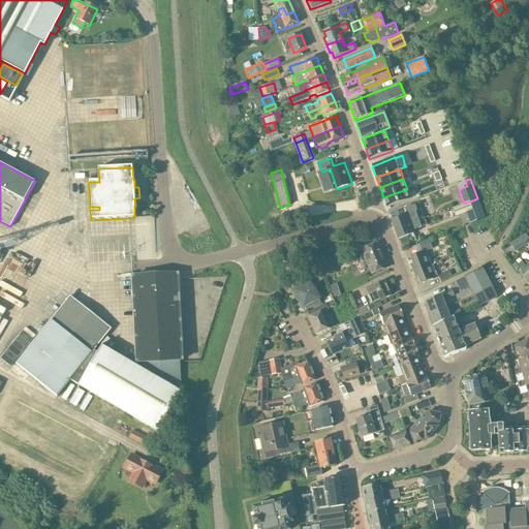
[(407,189),(383,197),(387,208),(387,209),(411,199),(411,198),(410,199),(407,189)]
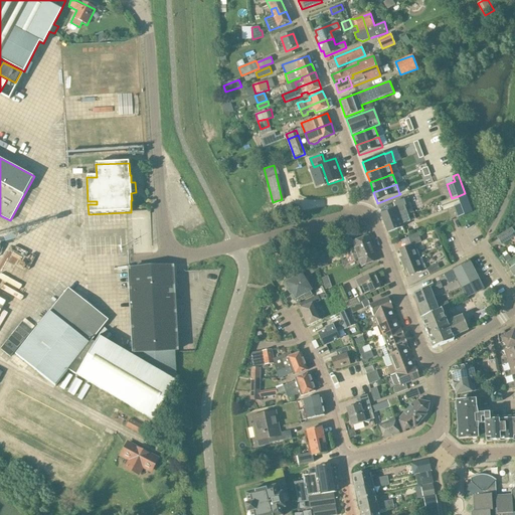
[(459,216),(459,217),(472,212),(472,211),(465,193),(458,196),(461,203),(455,206),(459,216)]
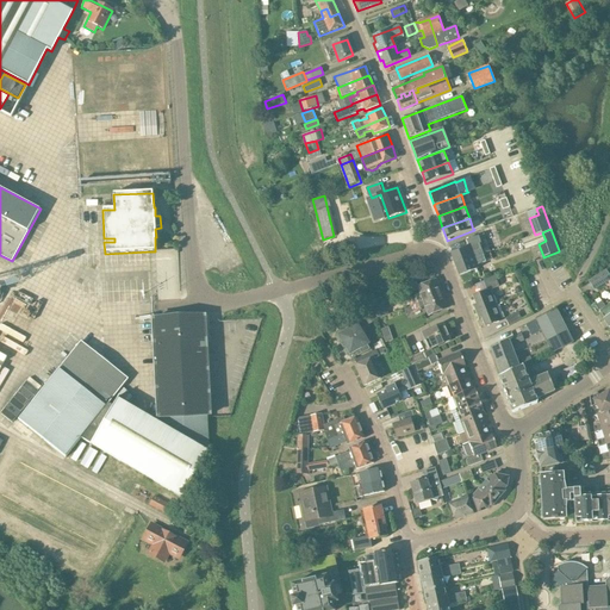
[(453,254),(456,265),(483,254),(479,244),(480,243),(478,236),(467,240),(470,248),(453,254)]
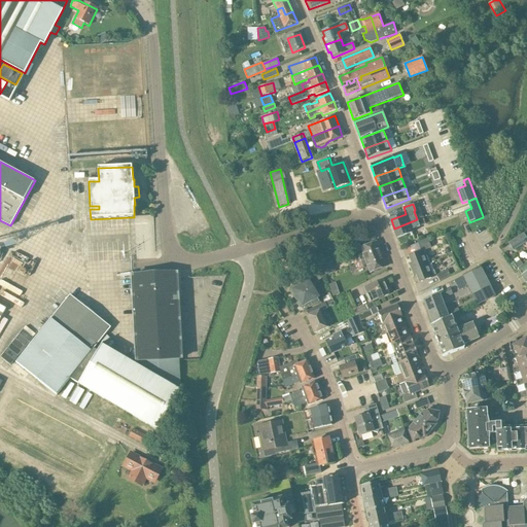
[(394,229),(397,238),(413,232),(411,230),(425,223),(423,217),(417,219),(394,229)]
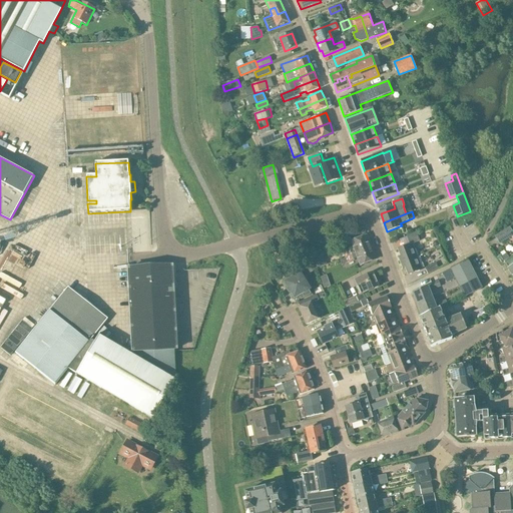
[(511,236),(512,234),(512,231),(510,227),(494,236),(499,243),(511,236)]
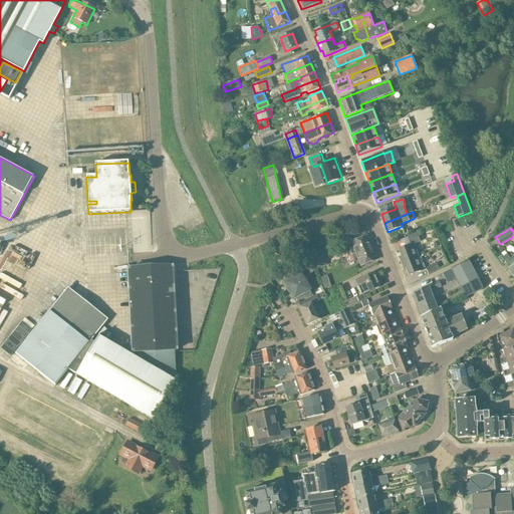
[(402,263),(418,257),(413,244),(421,241),(418,233),(408,237),(411,245),(399,250),(402,257),(400,258),(402,263)]
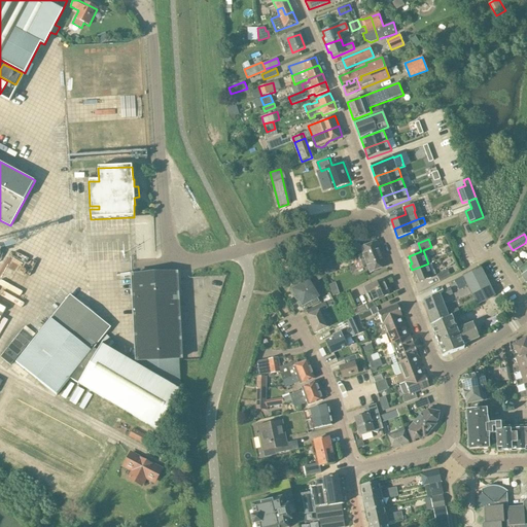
[(353,259),(355,264),(381,254),(377,242),(360,247),(363,255),(353,259)]
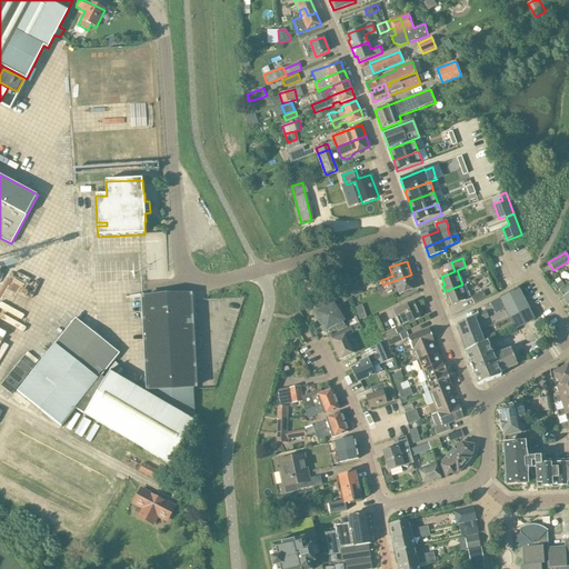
[(411,275),(383,285),(386,291),(392,289),(391,285),(396,283),(397,287),(400,293),(417,288),(411,275)]
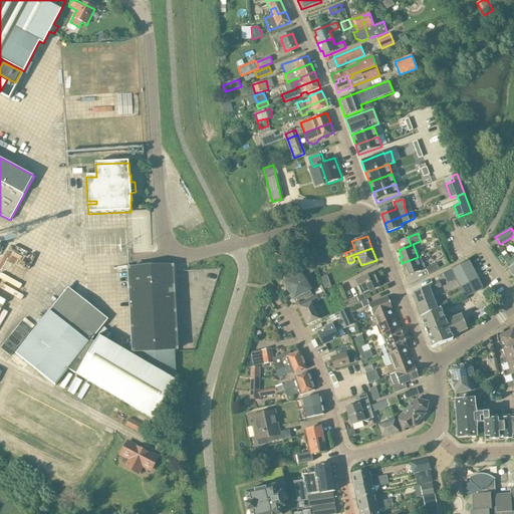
[(513,256),(504,263),(513,276),(513,275),(513,256)]
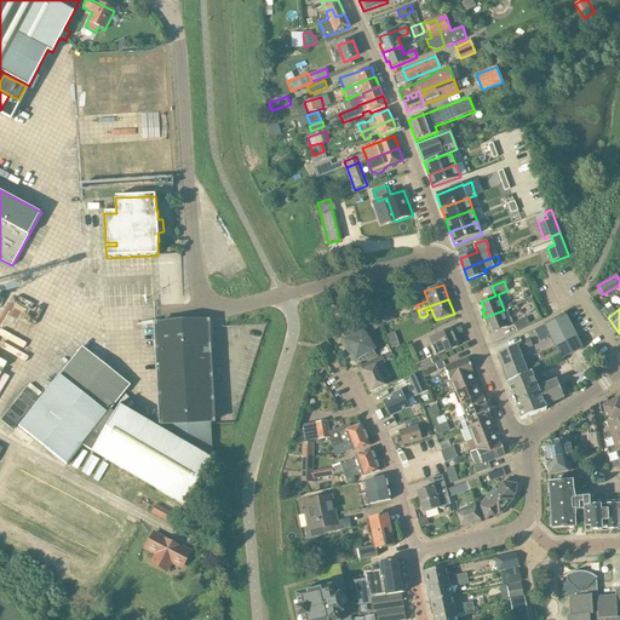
[(504,310),(484,317),(487,325),(489,323),(493,332),(510,326),(504,310)]
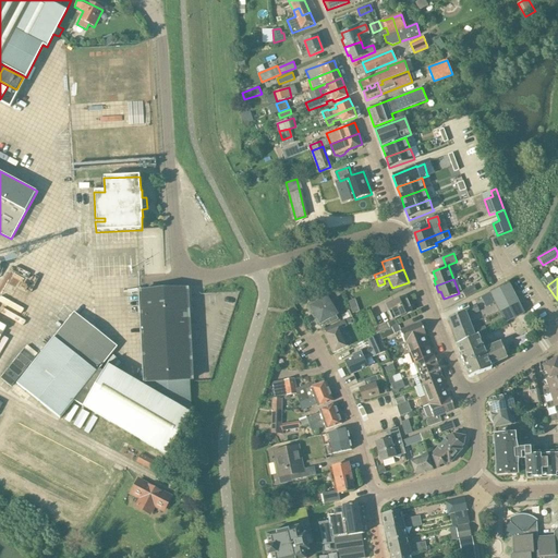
[(338,280),(327,287),(335,299),(344,292),(338,280)]
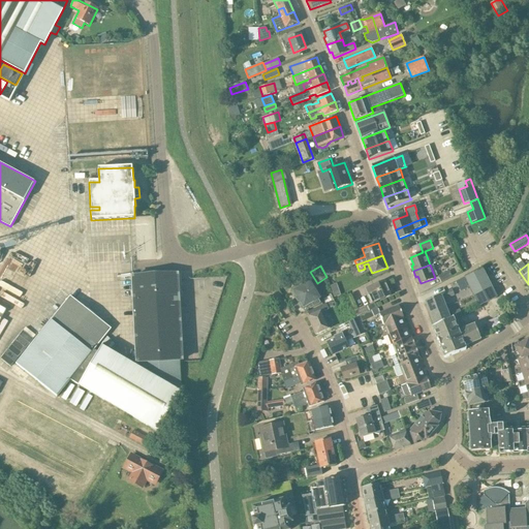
[(335,266),(324,269),(327,275),(337,272),(335,266)]
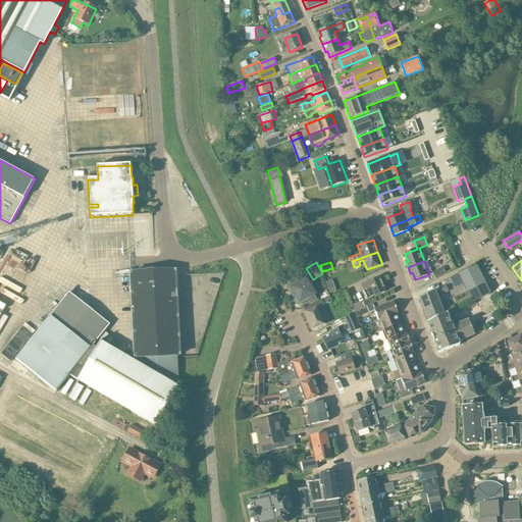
[(468,293),(486,284),(480,273),(476,264),(458,273),(468,293)]
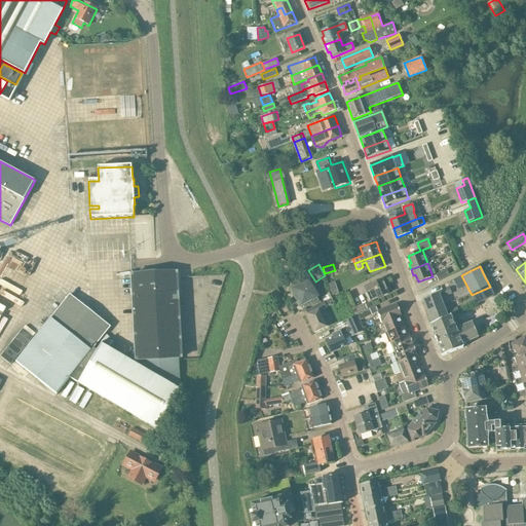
[(439,282),(450,275),(446,269),(436,274),(439,282)]
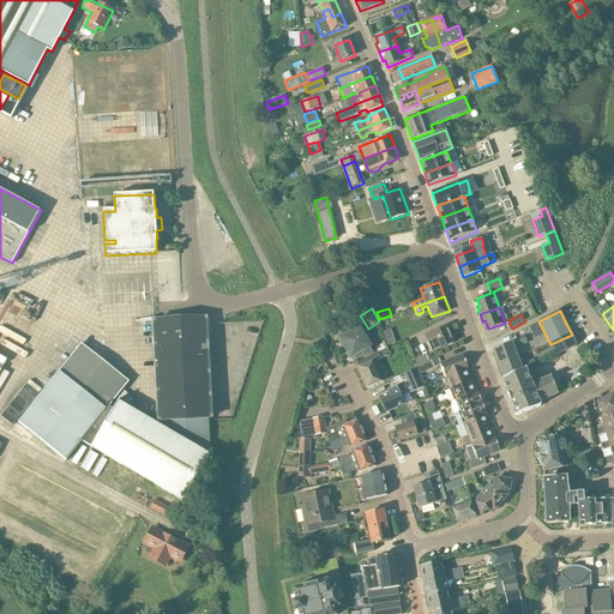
[(154,321),(158,421),(209,419),(204,318),(182,319),(154,321)]
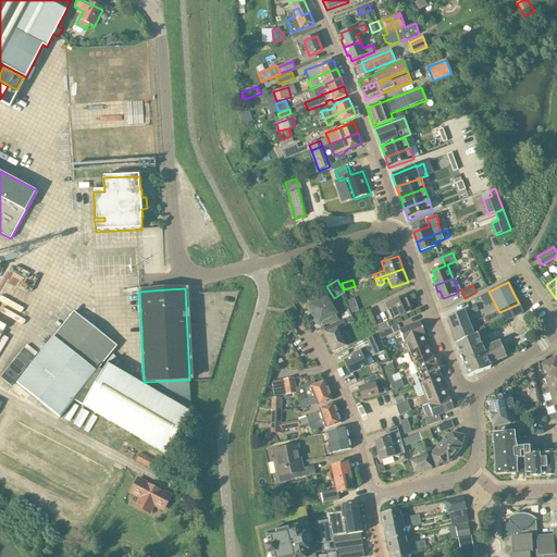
[(480,296),(485,306),(493,302),(487,292),(480,296)]
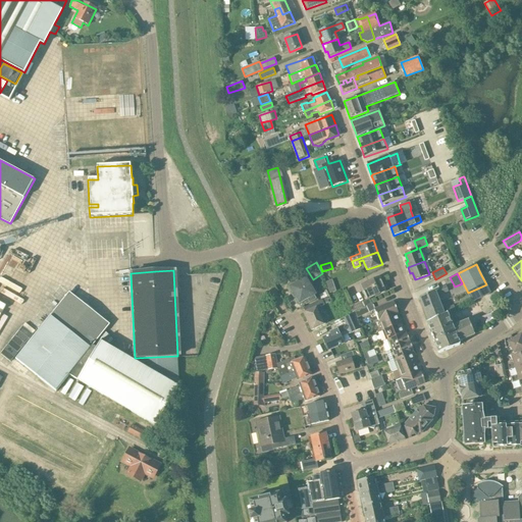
[(306,305),(317,298),(305,276),(289,286),(299,304),(304,302),(306,305)]
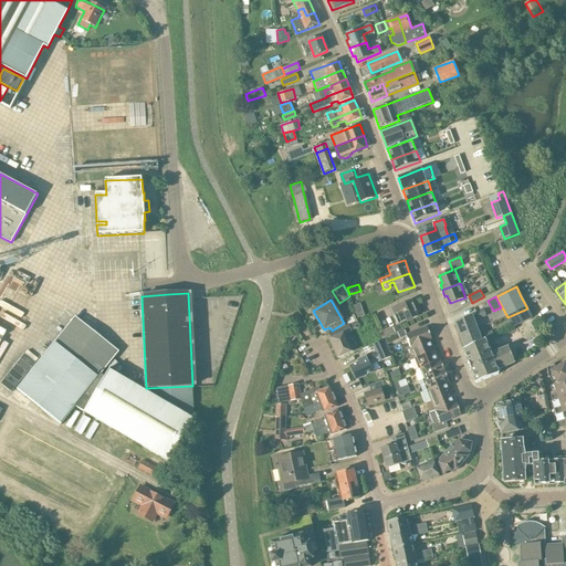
[(398,325),(418,316),(411,301),(391,310),(398,325)]
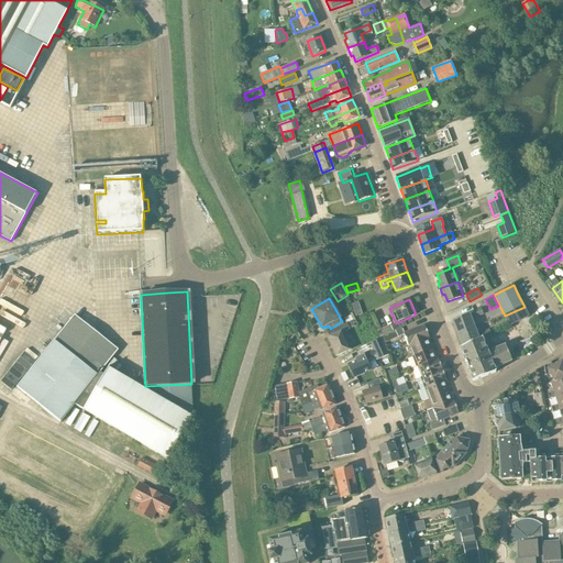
[(360,301),(352,304),(355,315),(362,313),(360,301)]
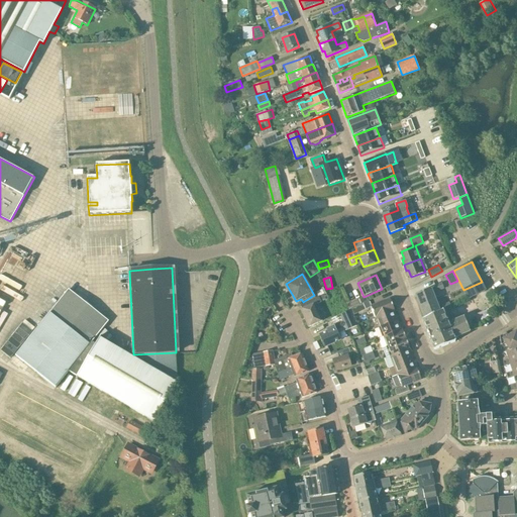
[(482,282),(463,290),(469,298),(486,291),(482,282)]
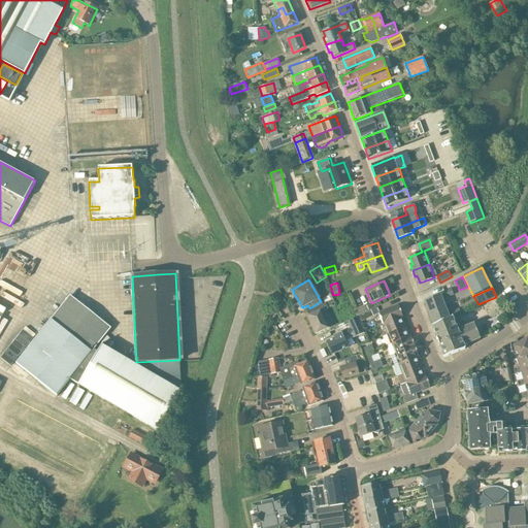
[(428,312),(444,306),(442,300),(447,298),(454,295),(451,289),(443,292),(444,293),(440,295),(424,301),(428,312)]
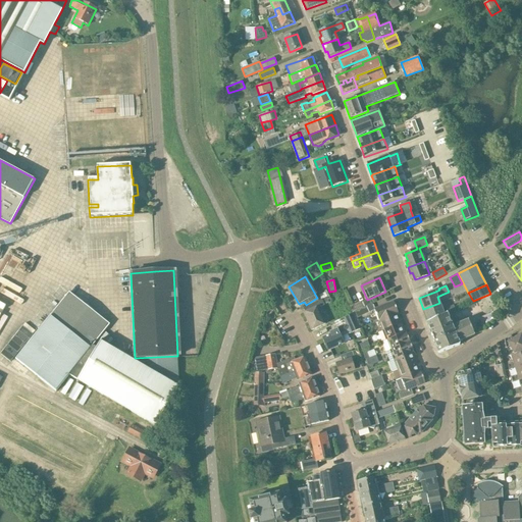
[(362,291),(353,295),(356,302),(365,298),(362,291)]
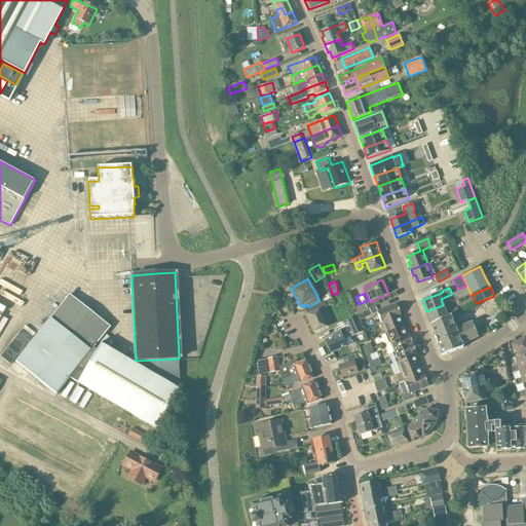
[(179,359),(136,361),(137,364),(102,344),(104,341),(103,341),(98,350),(92,347),(109,327),(68,295),(15,363),(55,395),(69,377),(78,383),(156,429),(173,403),(180,389),(180,361),(179,359)]
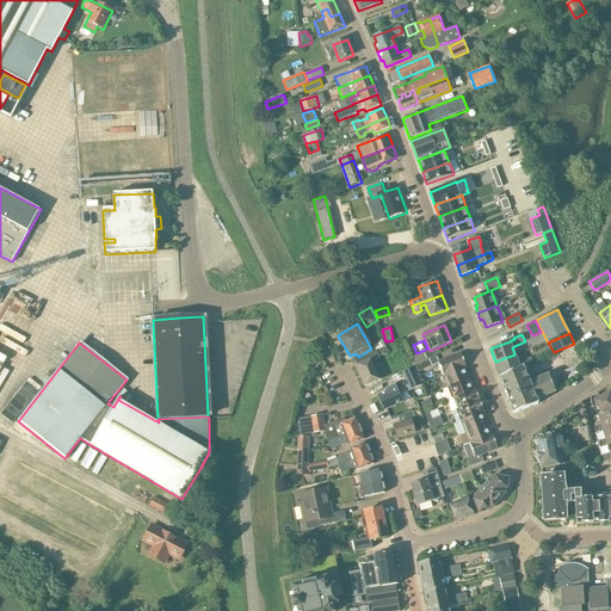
[(389,353),(386,346),(376,350),(355,360),(357,365),(355,366),(364,387),(381,378),(372,360),(380,357),(389,353)]
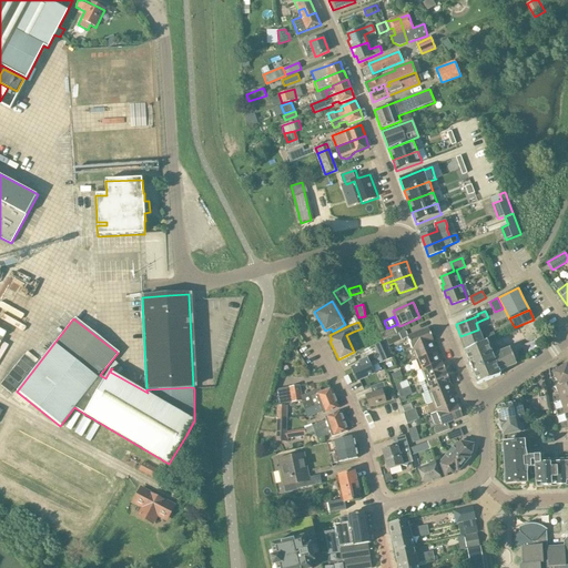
[(413,348),(433,342),(434,341),(429,327),(407,335),(413,348)]
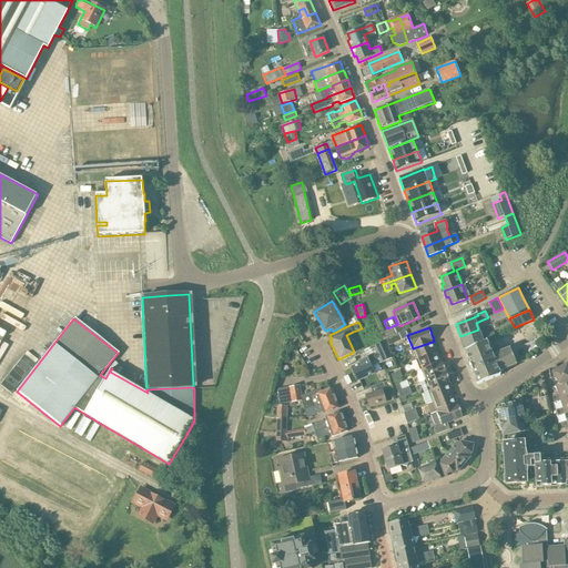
[(466,350),(484,342),(478,330),(460,336),(466,350)]
